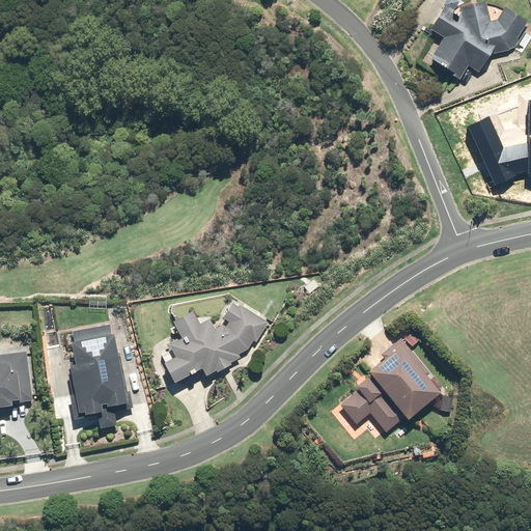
[(462,79),(471,65),(481,72),(499,45),(504,51),(512,49),(514,48),(516,47),(521,40),(521,36),(530,20),(530,18),(509,5),(501,18),(495,20),(490,0),(485,0),(464,6),(465,9),(462,7),(458,9),(449,3),(434,27),(448,36),(435,57),(452,70),(451,72),(462,79)]
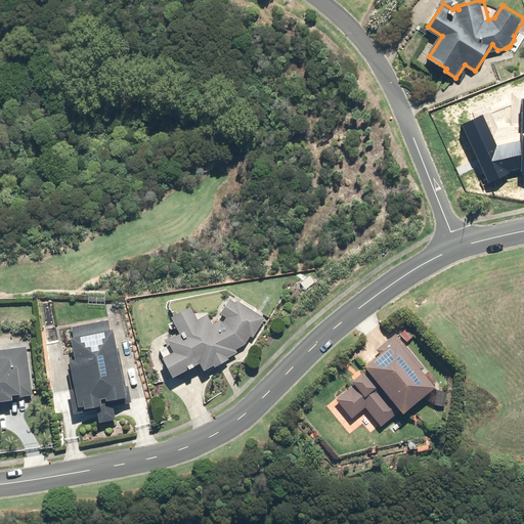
[(462,123),(489,178),(520,164),(523,164),(523,126),(523,141),(497,146),(482,115),(462,123)]
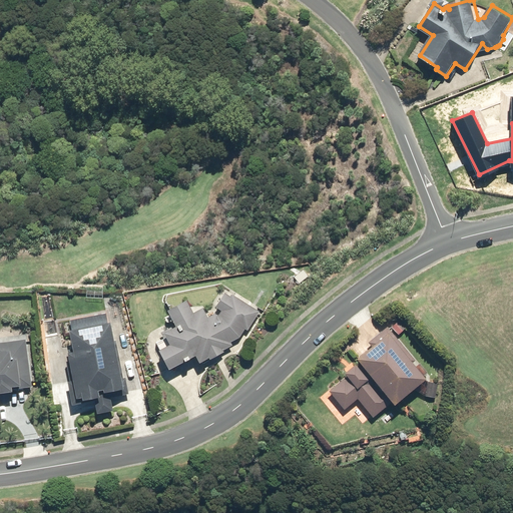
[(246,329),(259,311),(230,293),(229,295),(223,291),(213,306),(219,309),(217,313),(215,314),(213,312),(206,316),(201,306),(191,311),(184,298),(165,308),(173,324),(161,330),(167,342),(156,347),(167,370),(182,362),(183,358),(193,354),(197,361),(206,356),(207,358),(222,351),(221,349),(231,344),(230,341),(238,336),(243,328),(246,329)]
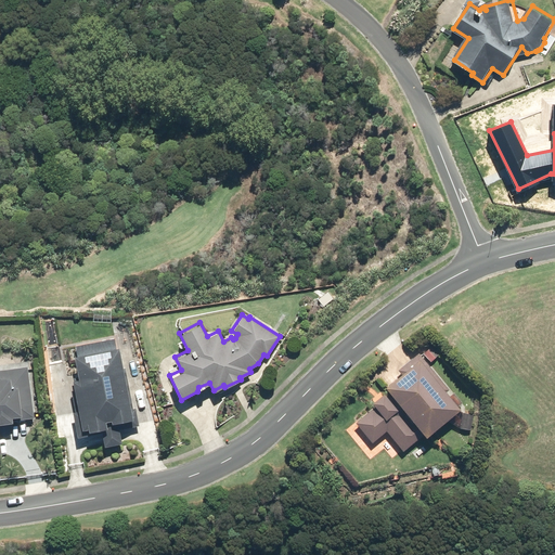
[(121,368),(117,346),(115,346),(114,337),(75,345),(76,353),(72,353),(76,377),(71,378),(80,428),(86,427),(87,429),(94,428),(95,433),(101,431),(103,446),(120,442),(118,428),(133,425),(139,425),(136,408),(132,408),(125,366),(121,368)]
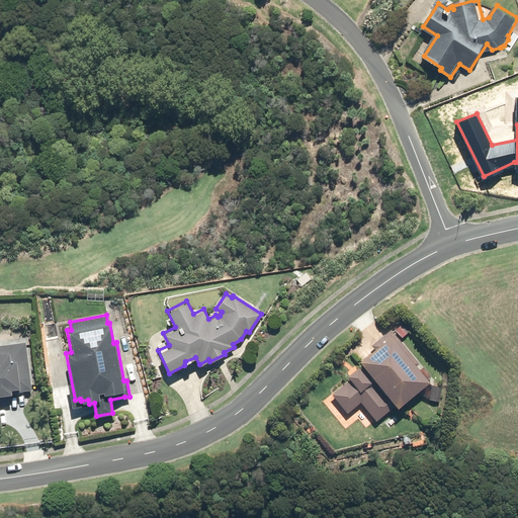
[(357,359),(360,362),(346,374),(349,378),(331,393),(346,413),(360,402),(375,420),(396,405),(396,406),(428,379),(416,364),(418,362),(391,328),(371,344),(373,347),(357,359)]
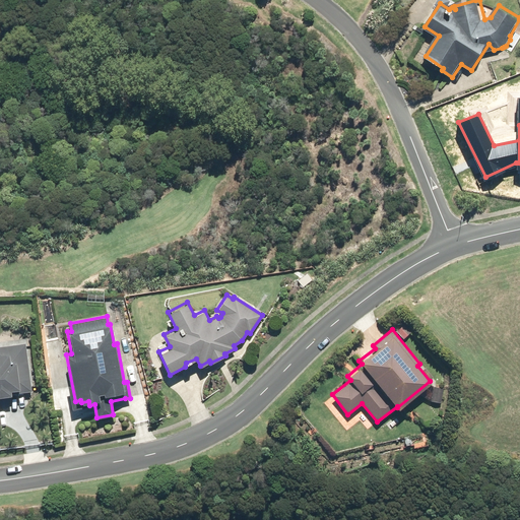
[(0,426),(1,427),(0,416),(0,395),(10,394),(10,393),(31,391),(25,342),(0,345),(0,426)]
